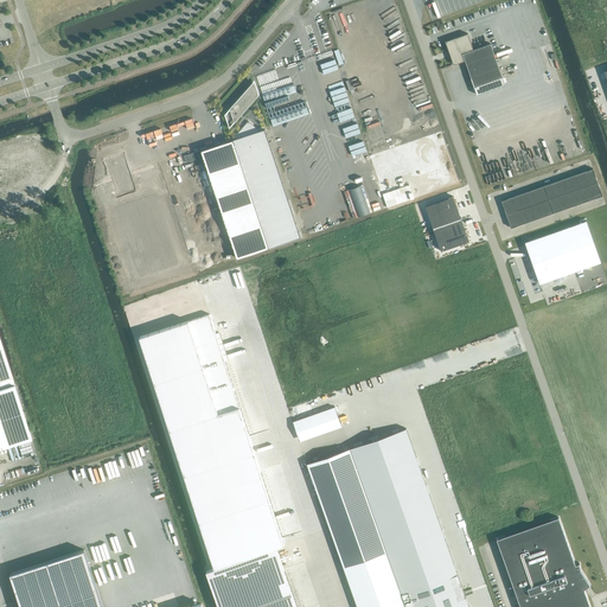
[(467,33),(446,42),(454,65),(465,62),(474,88),(477,95),(505,85),(503,77),(491,44),(473,50),(467,33)]
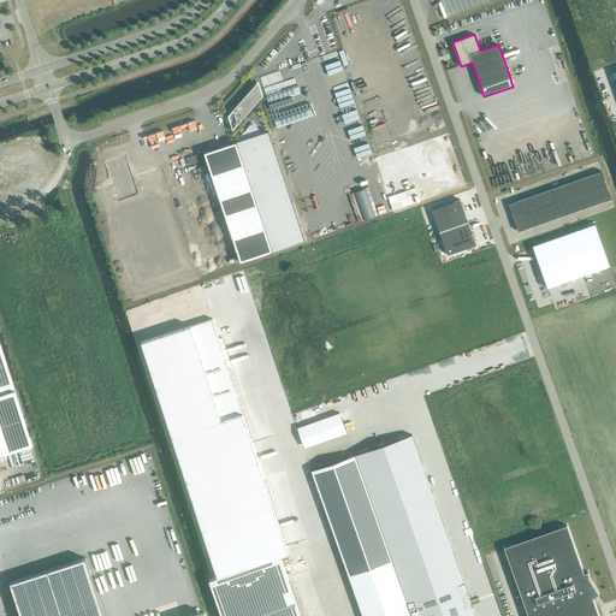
[(272,82),(267,83),(283,129),(286,128),(288,124),(292,123),(291,118),(283,114),(285,113),(286,111),(284,110),(283,105),(289,104),(290,105),(295,107),(301,126),(306,124),(298,106),(301,101),(292,75),(282,78),(279,77),(273,80),(272,82)]
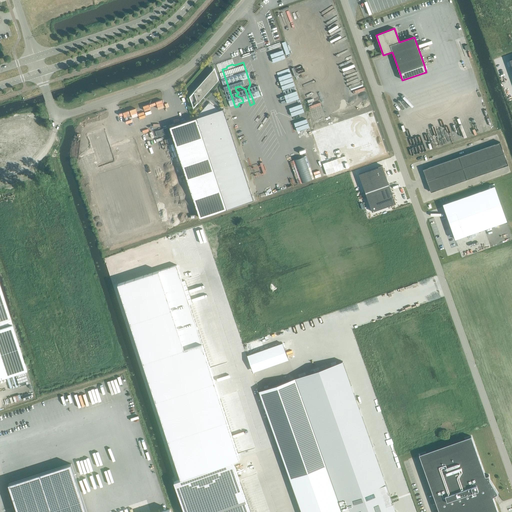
[(218,80),(214,68),(189,97),(193,108),(218,80)]
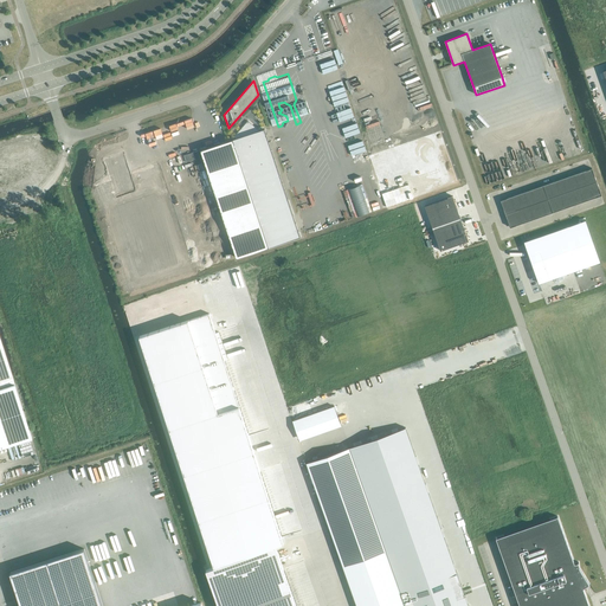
[(236,139),(201,150),(237,258),(301,237),(264,129),(259,131),(249,121),(234,136),(236,139)]
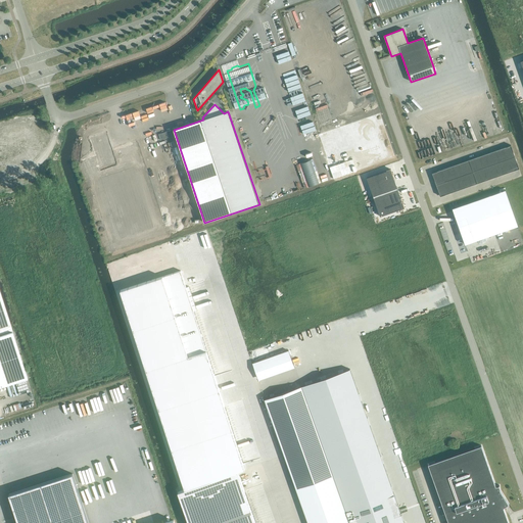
[(160,140),(173,137),(171,131),(158,135),(160,140)]
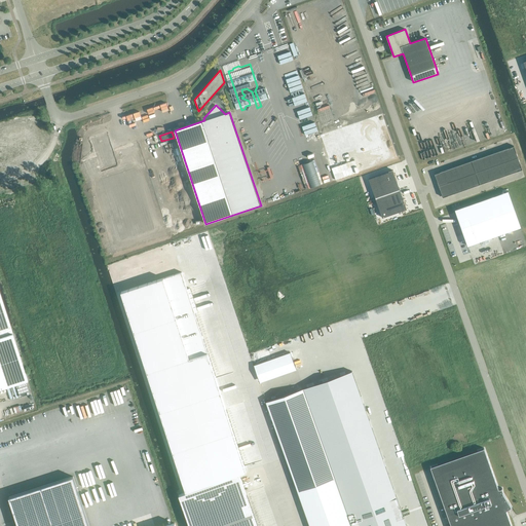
[(138,143),(83,160),(115,254),(168,236),(138,143)]
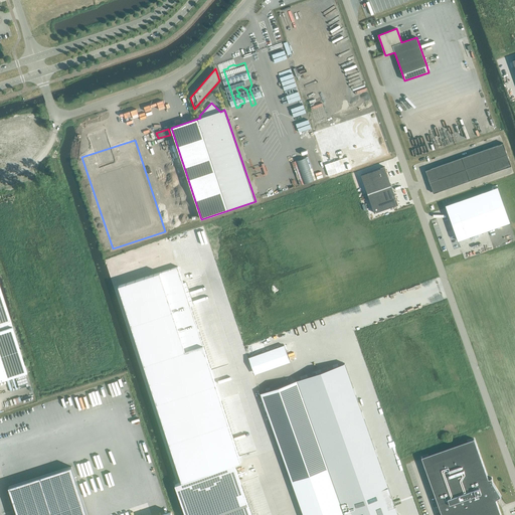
[(497,158),(507,155),(503,143),(493,147),(497,158)]
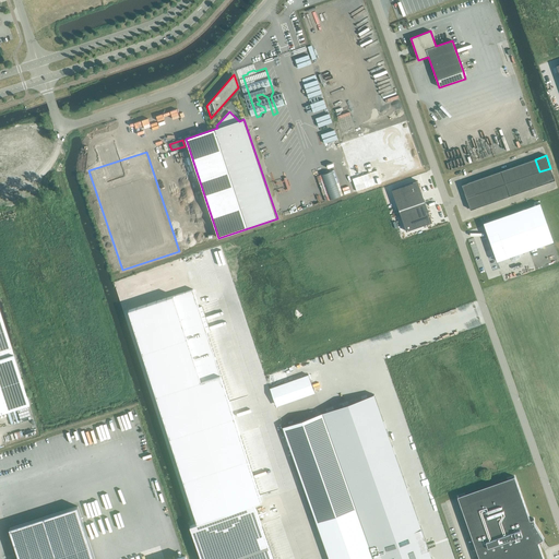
[(530,162),(534,174),(539,171),(535,159),(530,162)]
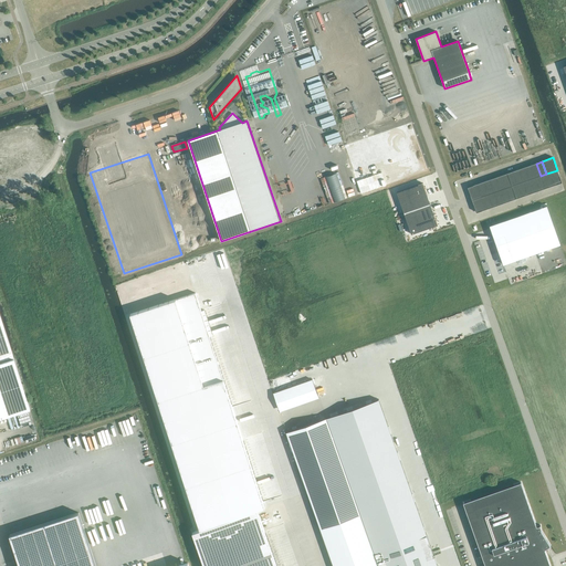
[(541,176),(536,164),(531,165),(535,178),(541,176)]
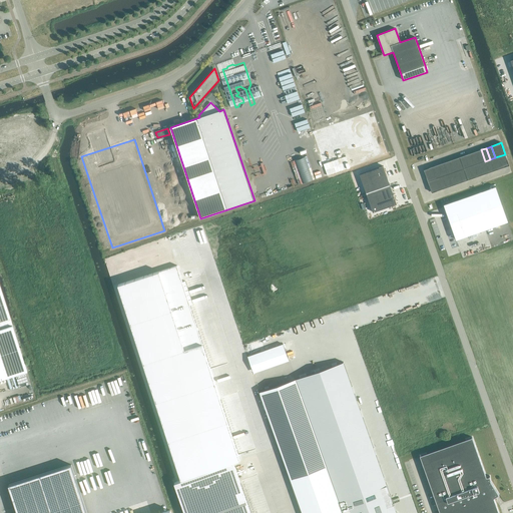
[(476,151),(480,163),(485,161),(481,149),(476,151)]
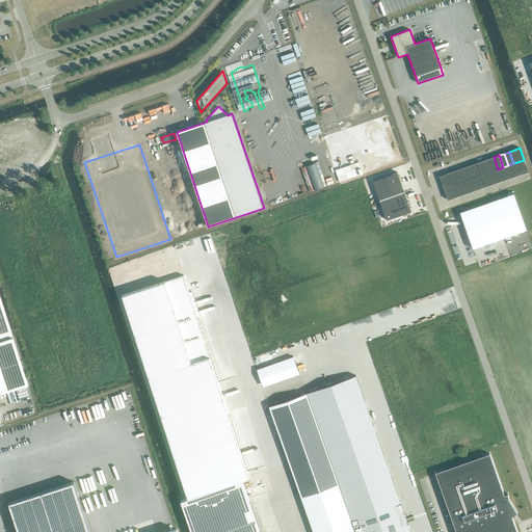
[(177,157),(164,160),(165,166),(178,162),(177,157)]
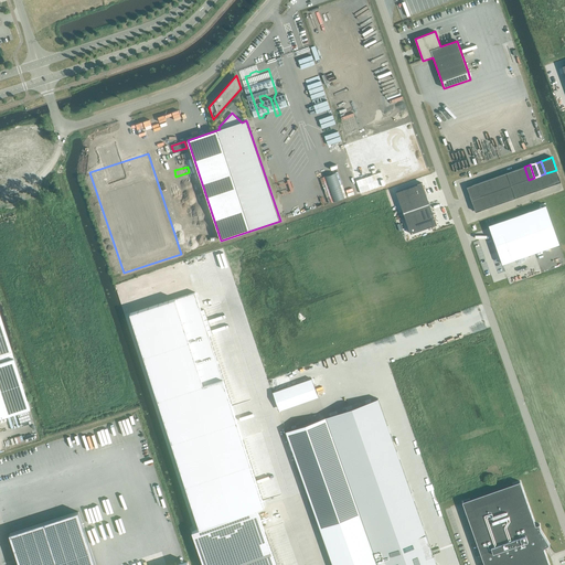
[(529,180),(524,167),(518,169),(522,181),(529,180)]
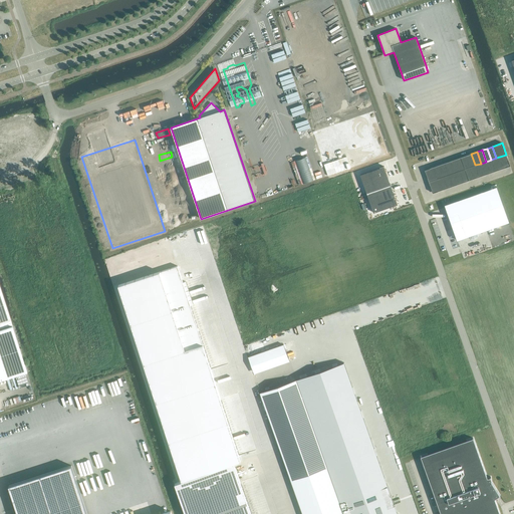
[(466,156),(470,167),(475,165),(471,154),(466,156)]
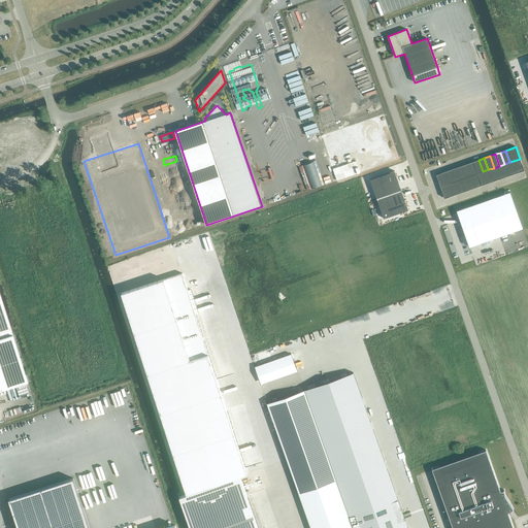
[(520,159),(509,162),(514,173),(524,170),(520,159)]
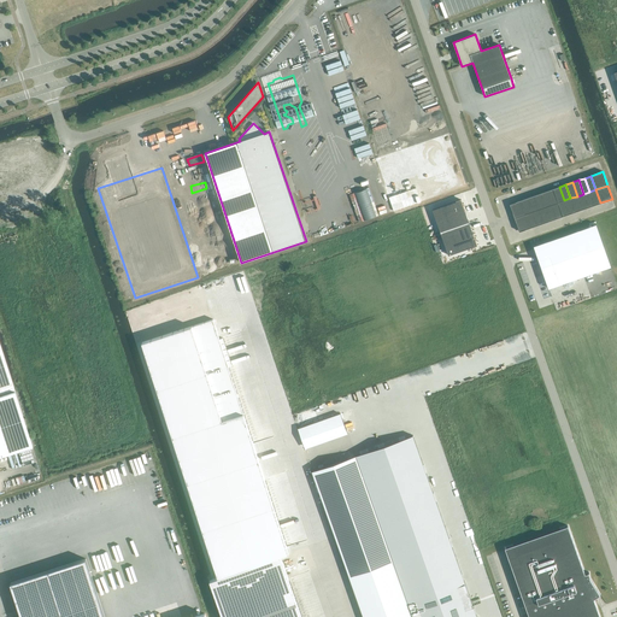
[(564,200),(559,187),(553,189),(558,203),(564,200)]
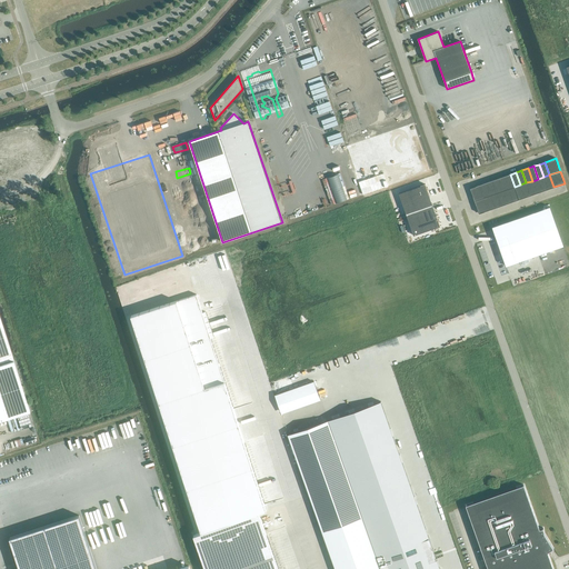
[(515,187),(510,175),(505,177),(509,189),(515,187)]
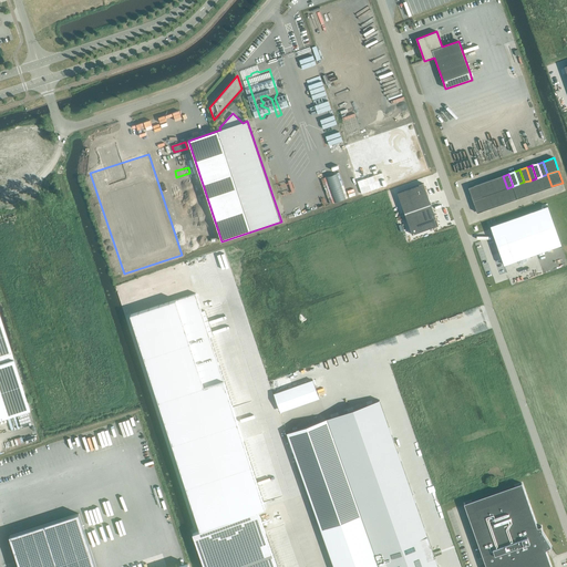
[(542,176),(546,188),(552,186),(547,174),(542,176)]
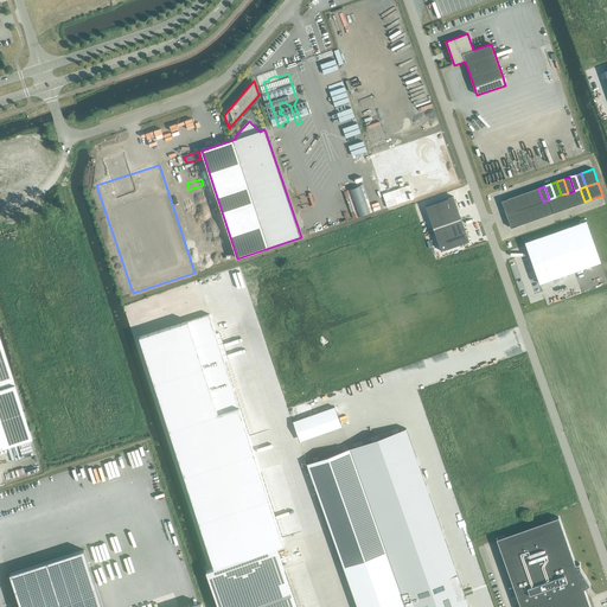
[(531,191),(536,204),(543,202),(538,189),(531,191)]
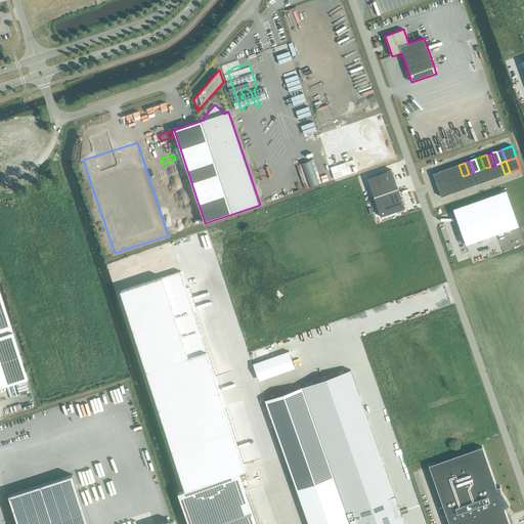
[(495,165),(499,176),(505,174),(500,163),(495,165)]
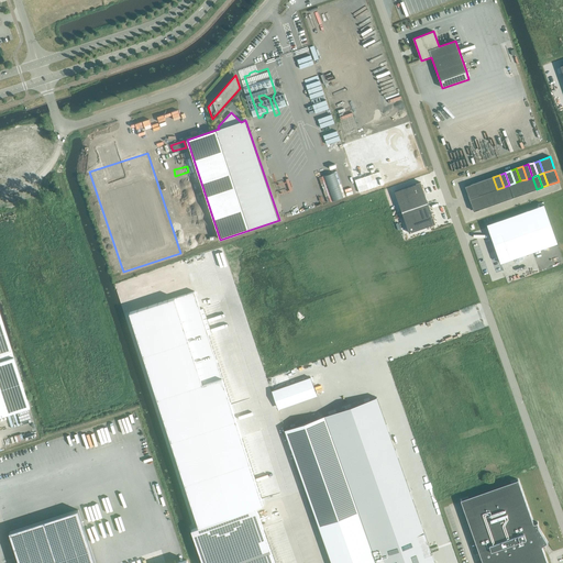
[(497,189),(493,177),(487,178),(492,191),(497,189)]
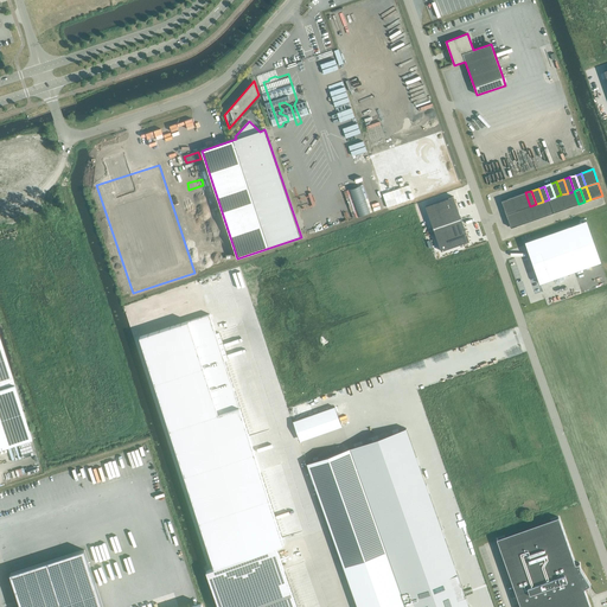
[(568,193),(573,206),(579,204),(574,191),(568,193)]
